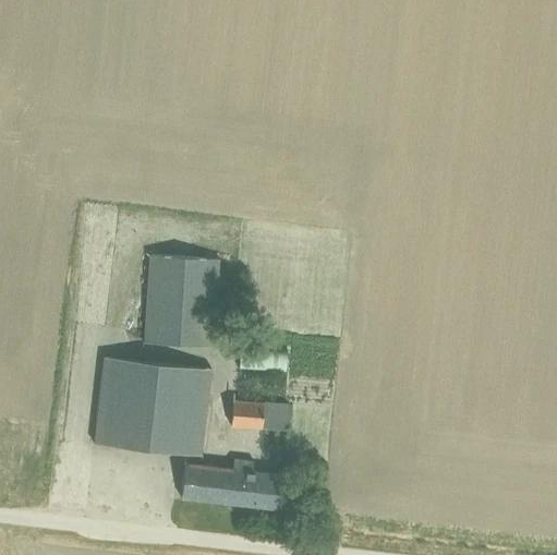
[(149,257),(144,345),(215,350),(220,262),(149,257)]
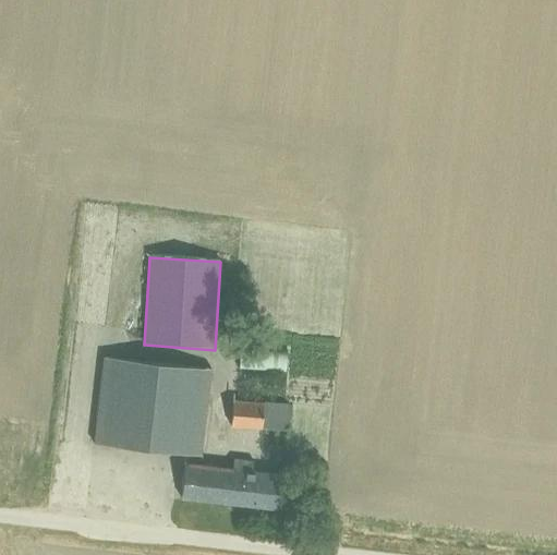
[(241,374),(287,376),(288,353),(242,351),(241,374)]
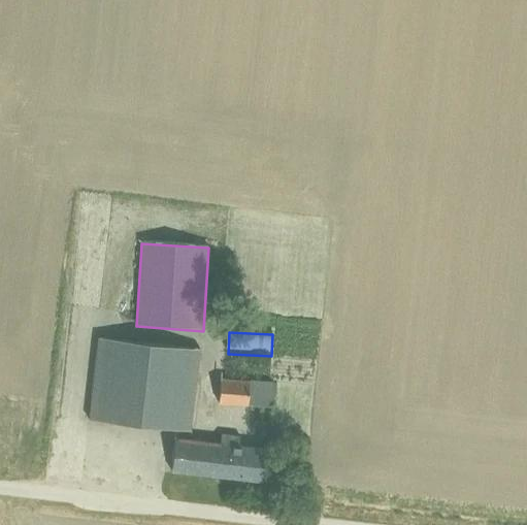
[(192,433),(194,413),(201,351),(99,339),(90,422),(192,433)]
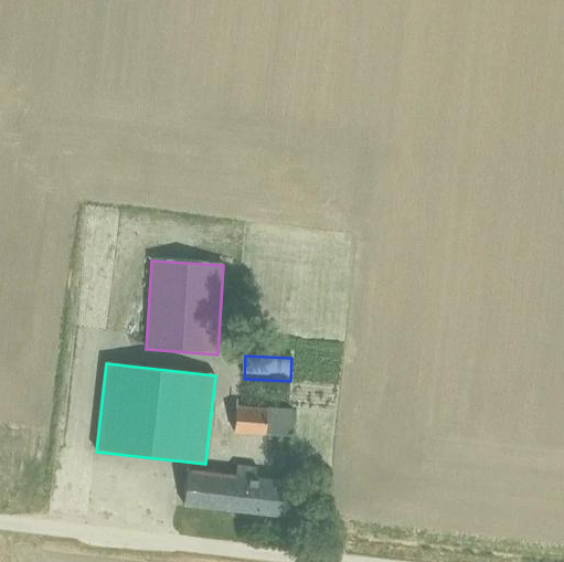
[(268,407),(236,405),(234,432),(290,436),(293,414),(268,412),(268,407)]
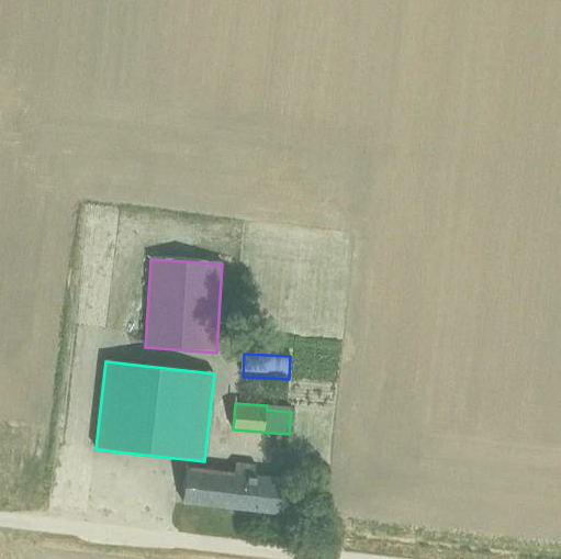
[(183,504),(279,515),(283,480),(255,477),(256,467),(236,465),(235,474),(187,469),(183,504)]
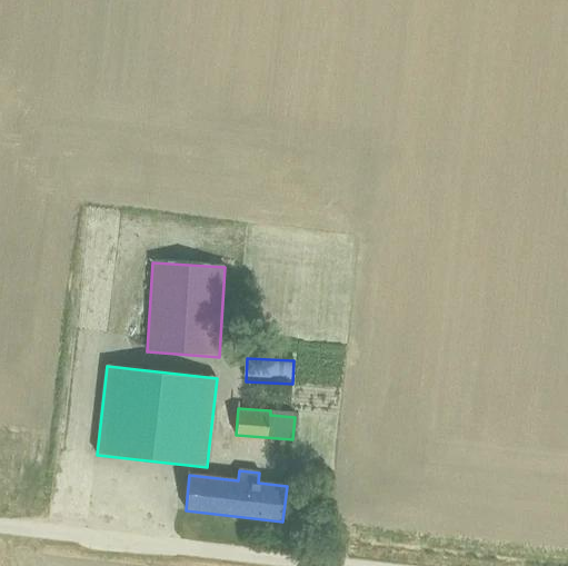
All buildings are outlined.
